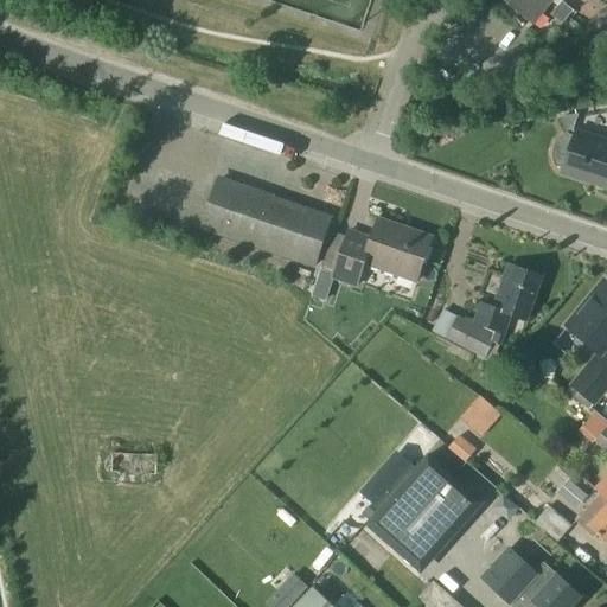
[(545,0),(502,0),(534,25),(551,5),(545,0)]
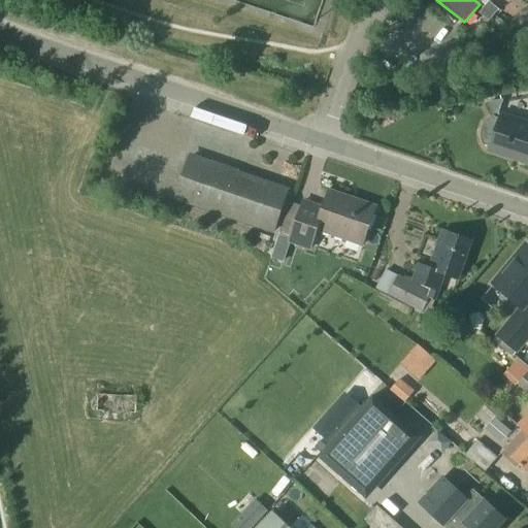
[(489,1),(484,7),(494,17),(499,10),(489,1)]
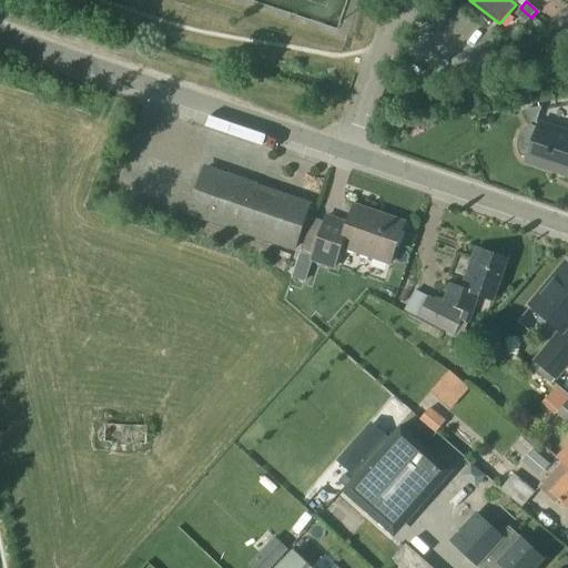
[(520,8),(516,14),(527,23),(531,18),(520,8)]
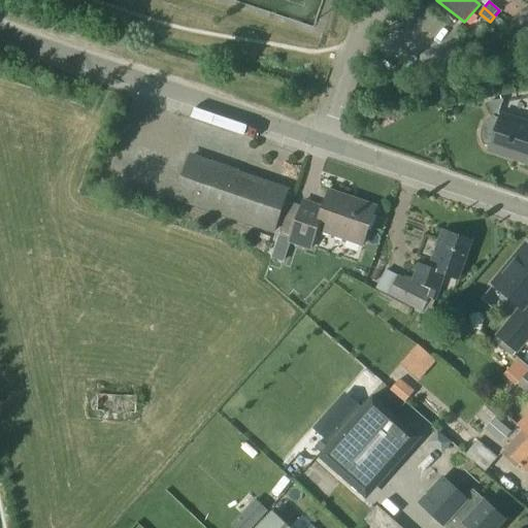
[(470,47),(458,61),(467,68),(479,55),(470,47)]
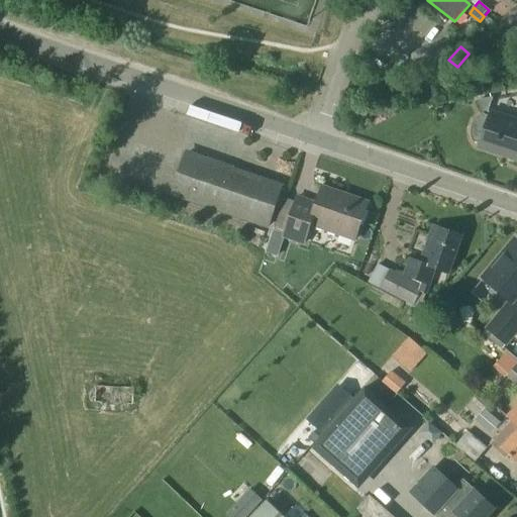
[(492,98),(479,101),(484,113),(485,115),(490,116),(491,113),(488,112),(492,98)]
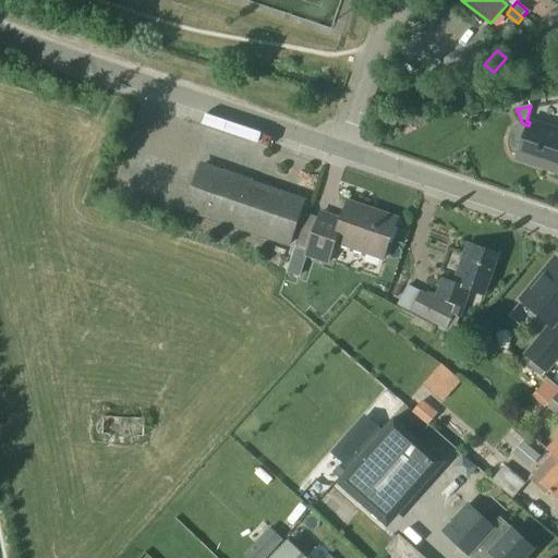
[(557,131),(530,122),(529,125),(522,124),(522,122),(518,124),(514,126),(512,130),(510,134),(508,137),(508,142),(508,146),(509,150),(511,155),(512,154),(519,156),(518,159),(541,167),(541,164),(549,167),(548,170),(557,172),(557,131)]
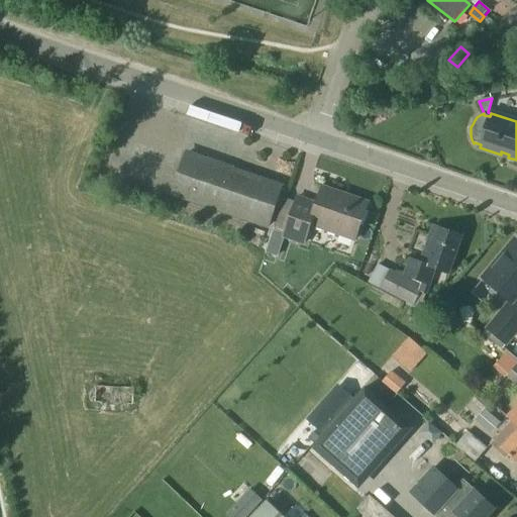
[(186,154),(172,195),(268,227),(282,187),(186,154)]
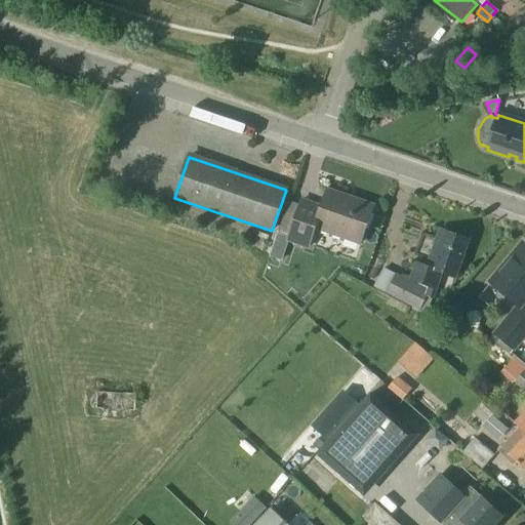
[(303,198),(288,241),(309,248),(315,229),(360,244),(373,206),(327,190),(322,205),(303,198)]
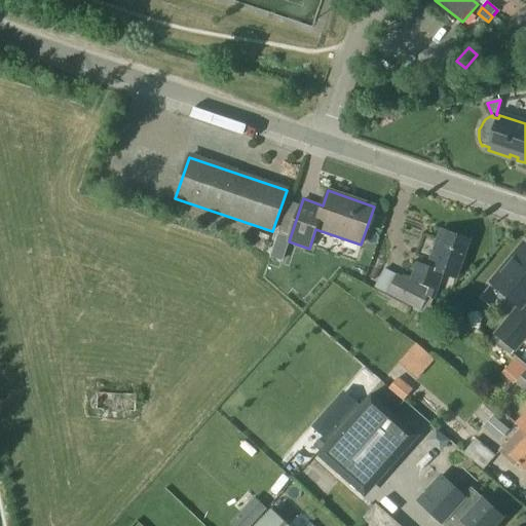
[(417,264),(411,282),(429,288),(427,292),(426,298),(435,300),(444,274),(456,279),(470,240),(441,230),(427,267),(417,264)]
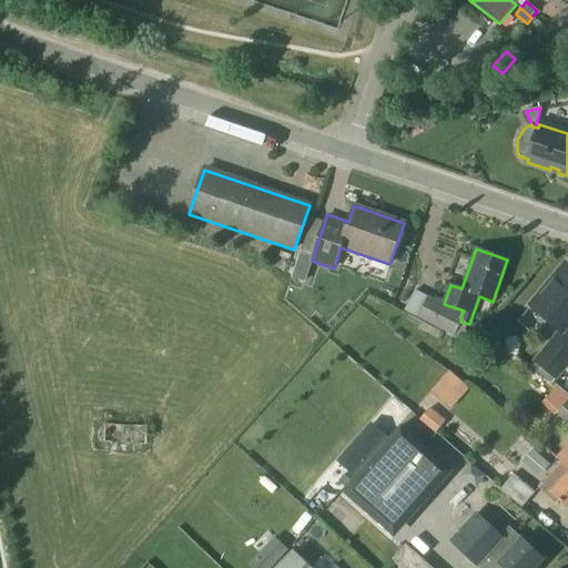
[(567,266),(566,264),(531,305),(561,331),(531,366),(553,384),(567,364),(567,266)]
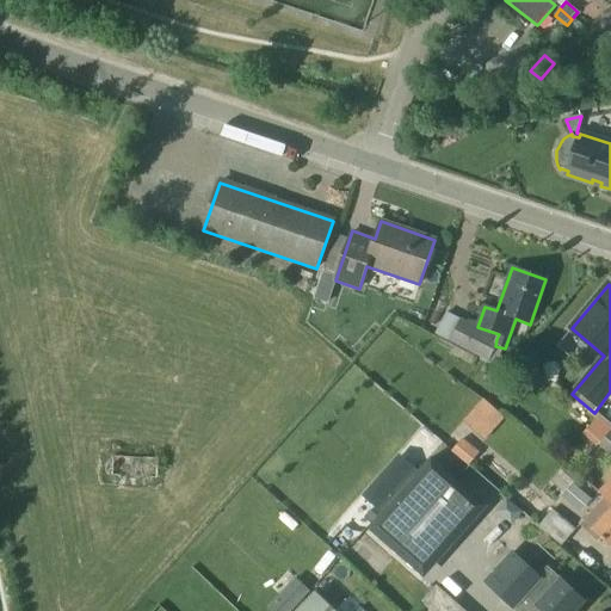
[(461,320),(449,340),(488,362),(495,346),(497,339),(461,320)]
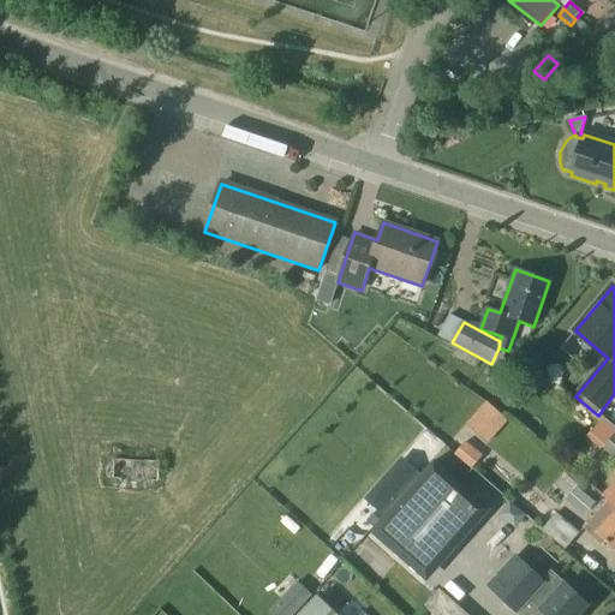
[(479,435),(499,415),(485,402),(467,424),(479,435)]
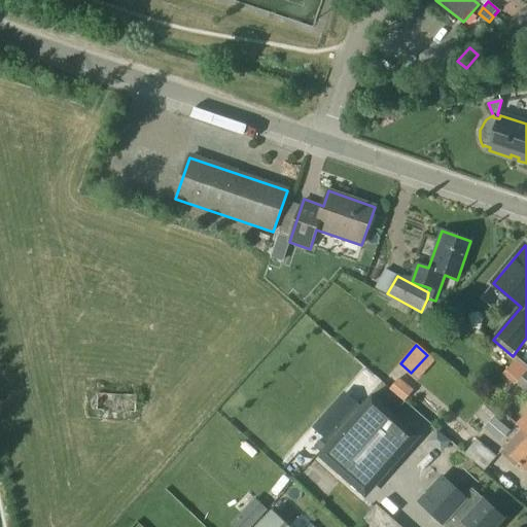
[(526,366),(517,358),(504,373),(525,391),(526,392),(526,371),(526,366)]
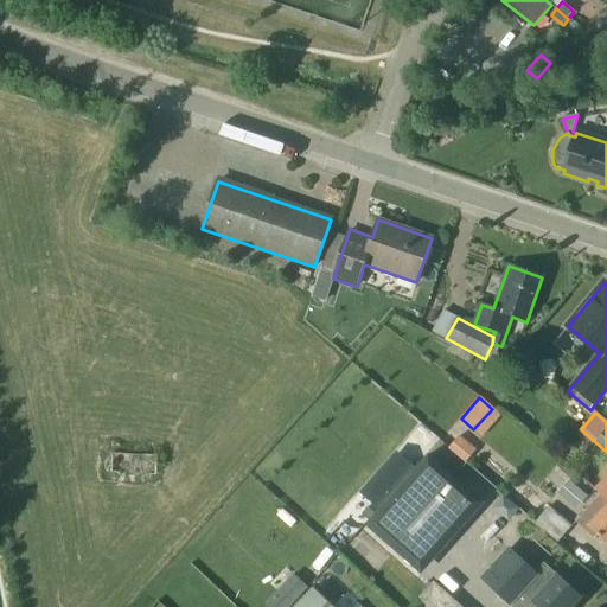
[(112,434),(109,475),(153,477),(155,455),(148,457),(151,436),(112,434)]
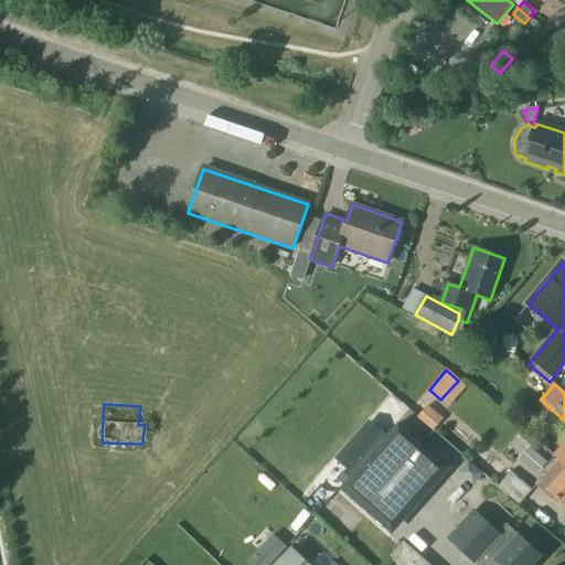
[(433,430),(441,419),(427,407),(418,418),(433,430)]
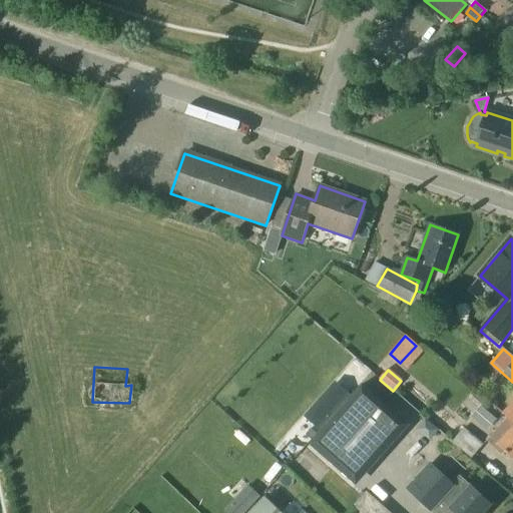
[(414,389),(409,400),(423,407),(429,397),(414,389)]
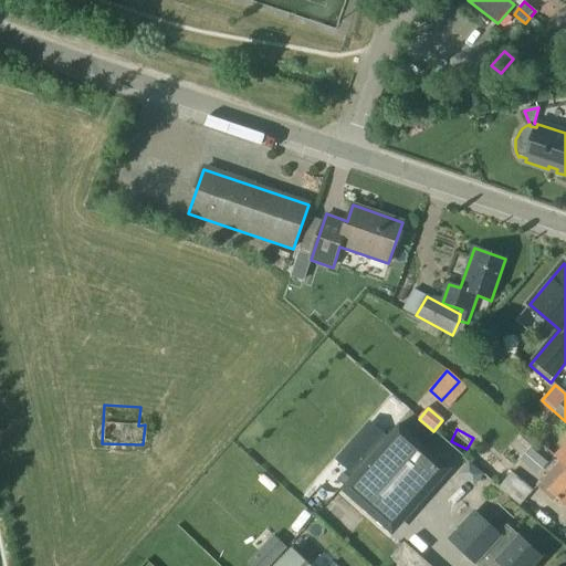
[(406,430),(346,493),(391,536),(451,474),(406,430)]
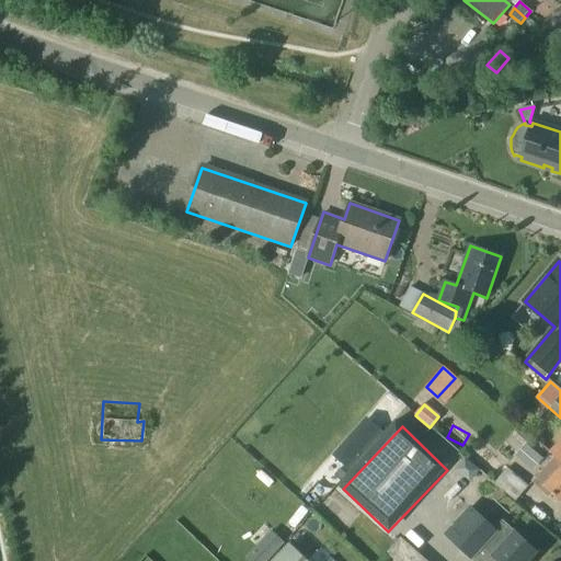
[(560,442),(551,453),(557,458),(560,461),(560,442)]
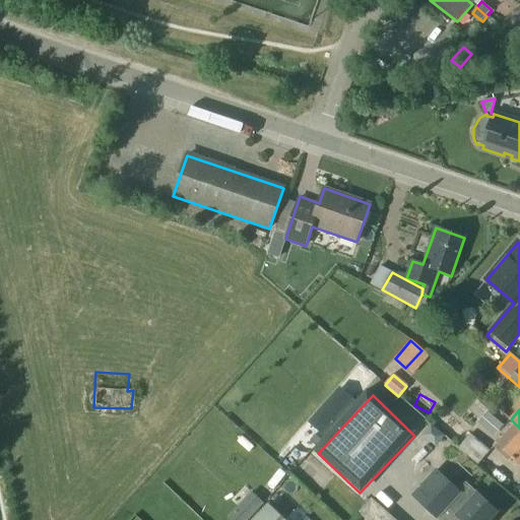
[(500,440),(494,448),(508,460),(511,457),(519,465),(519,428),(516,425),(500,440)]
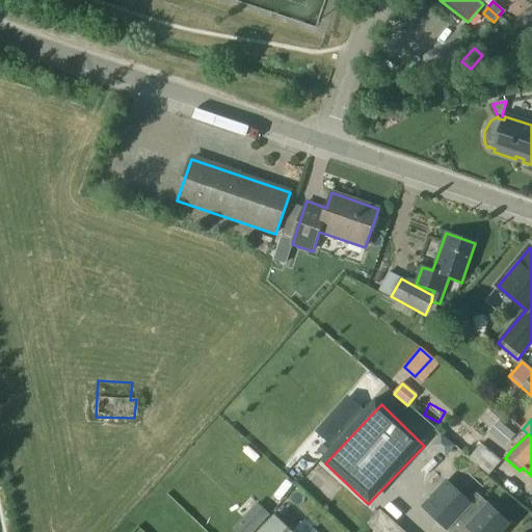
[(482,444),(471,457),(489,474),(502,460),(482,444)]
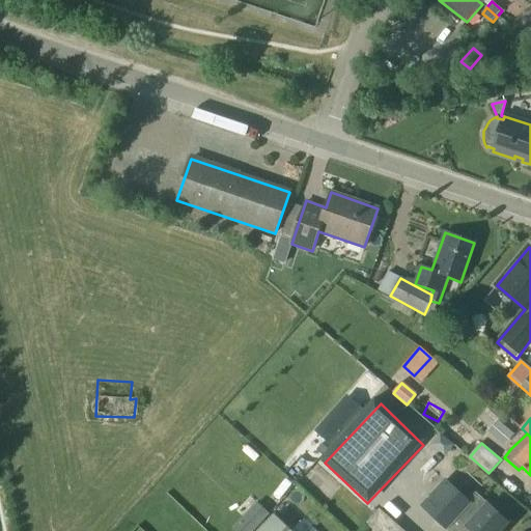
[(445,480),(421,506),(446,528),(457,516),(467,527),(471,530),(499,530),(507,522),(487,504),(475,494),(468,502),(445,480)]
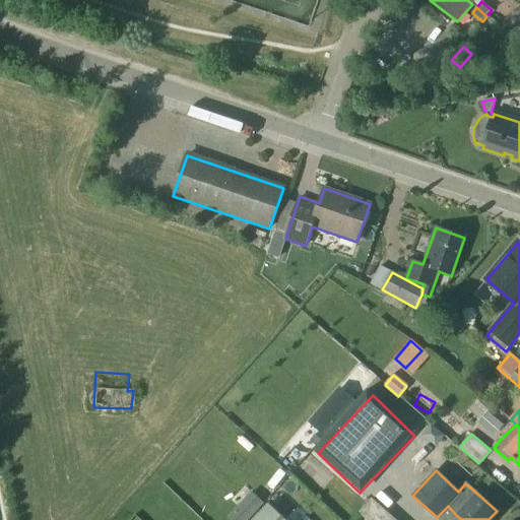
[(394,519),(371,499),(360,512),(369,519),(394,519)]
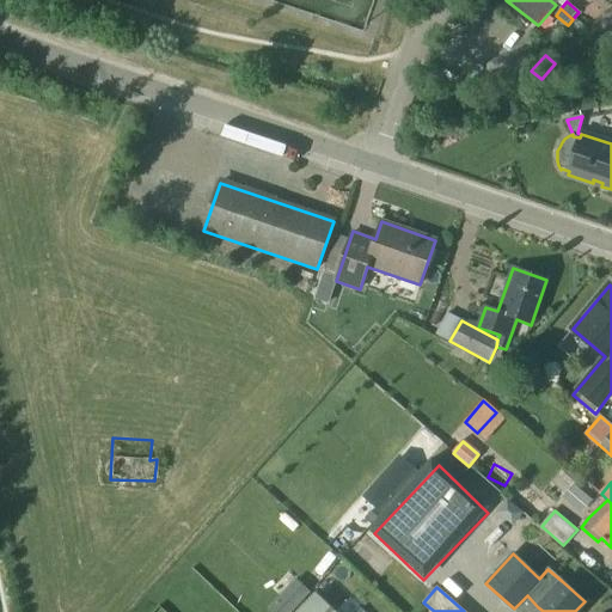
[(335,611),(316,594),(299,611),(335,611)]
